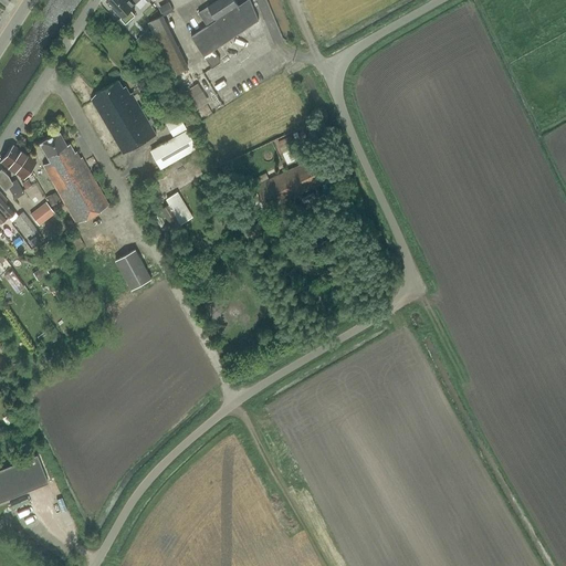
[(130,10),(140,0),(106,0),(106,1),(122,18),(126,23),(136,16),(130,10)]
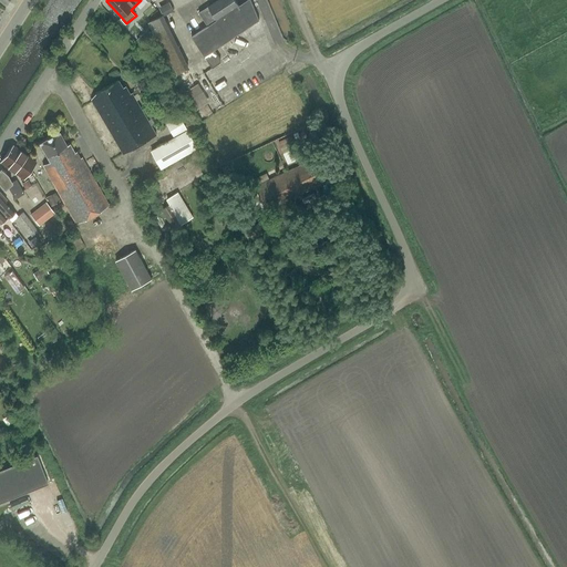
[(164,16),(174,10),(168,0),(165,0),(158,3),(164,16)]
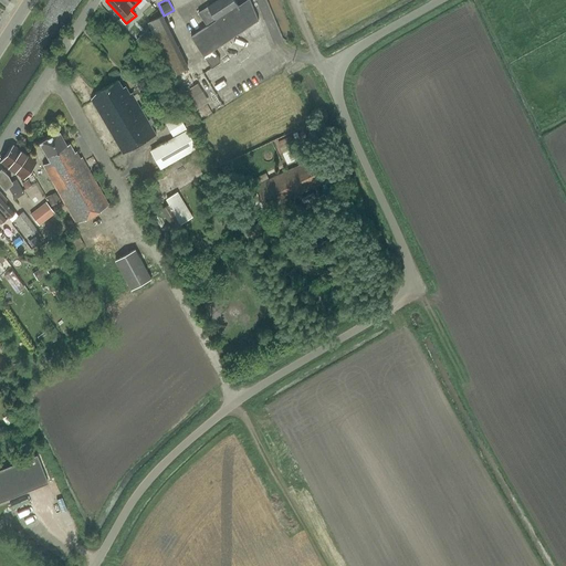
[(208,27),(191,37),(205,56),(212,69),(220,63),(221,60),(215,51),(259,21),(250,0),(247,0),(239,6),(236,0),(219,0),(199,13),(208,27)]
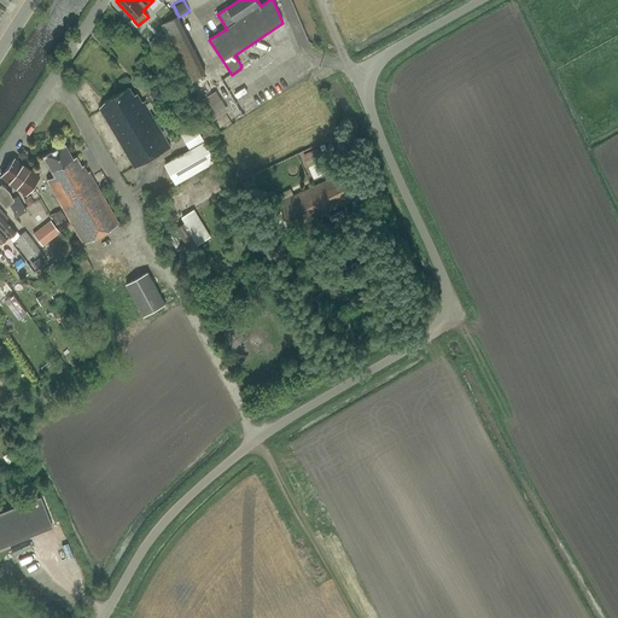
[(163,24),(191,82),(208,74),(179,16),(163,24)]
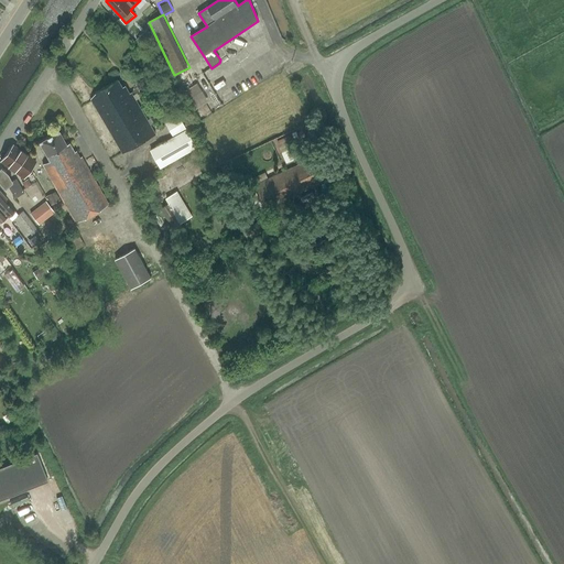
[(91,99),(98,110),(123,153),(155,134),(131,93),(129,94),(125,86),(122,87),(118,79),(97,93),(91,99)]
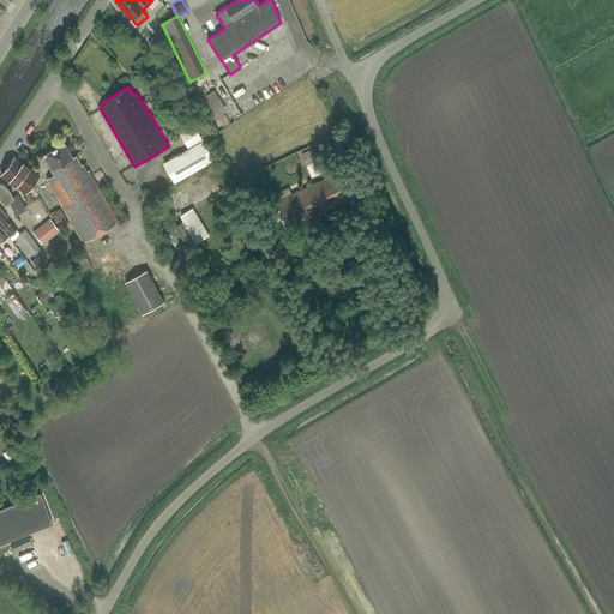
[(221,101),(215,91),(202,100),(208,109),(221,101)]
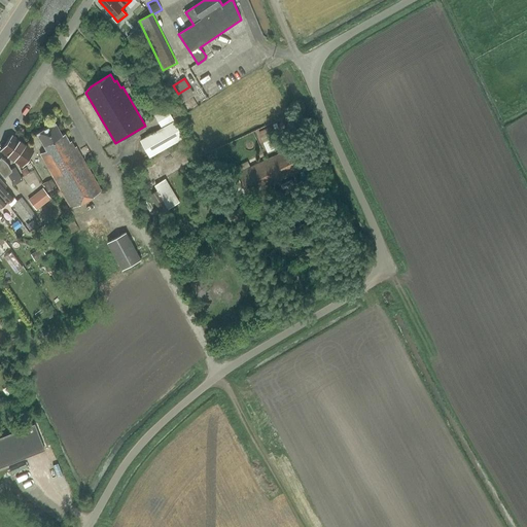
[(150,157),(184,138),(167,108),(155,115),(162,128),(140,141),(150,157)]
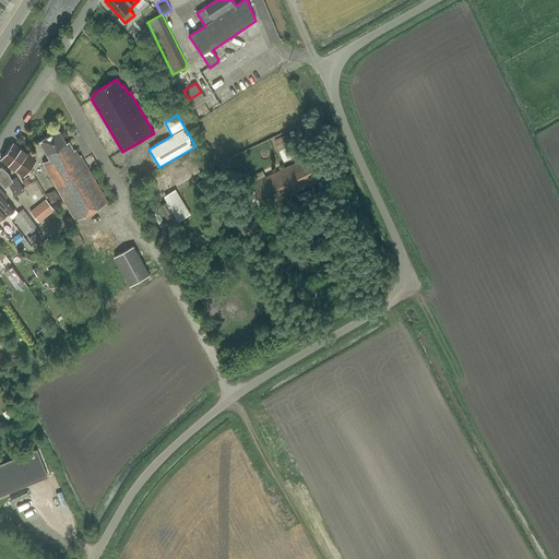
[(75,221),(107,202),(81,155),(80,156),(75,150),(73,151),(68,142),(66,143),(58,130),(50,134),(50,133),(46,135),(46,137),(39,141),(49,159),(43,163),(75,221)]
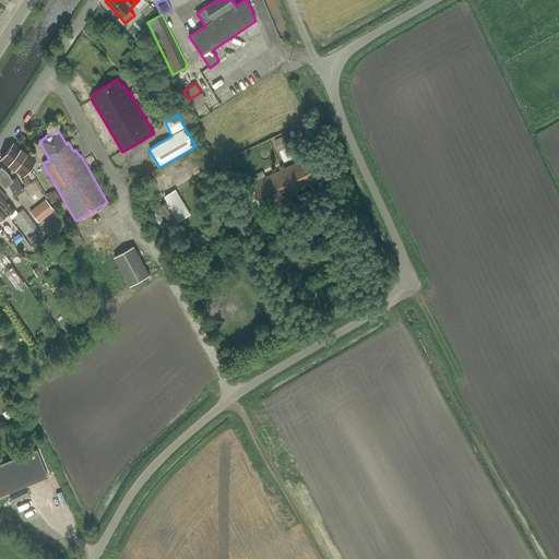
[(13,143),(7,152),(30,169),(35,161),(13,143)]
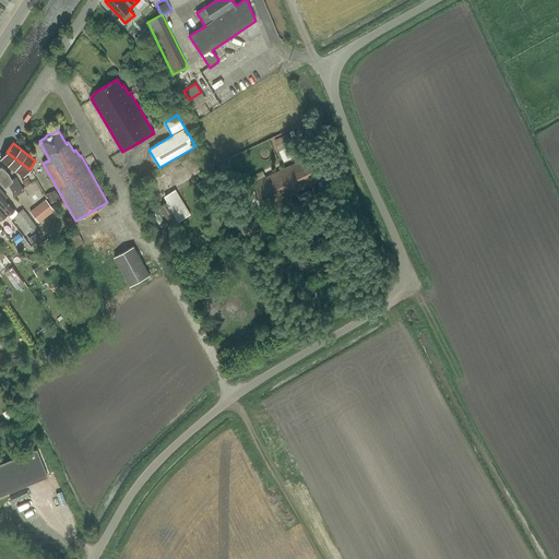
[(7,152),(0,161),(23,177),(30,169),(7,152)]
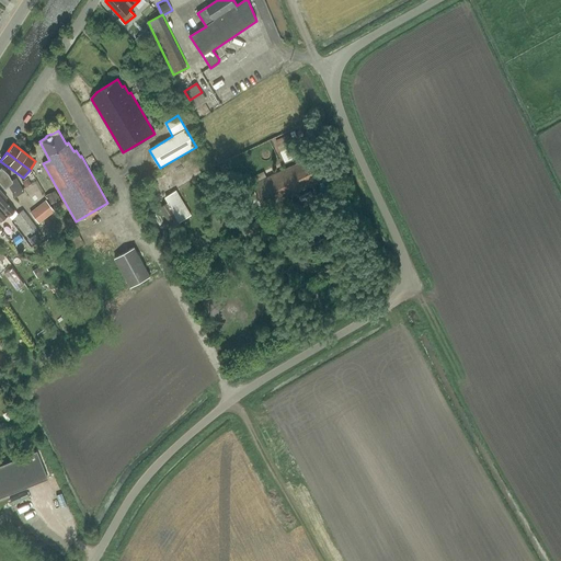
[(286,198),(322,180),(319,173),(322,172),(318,163),(316,164),(312,157),(253,184),(265,208),(286,198)]
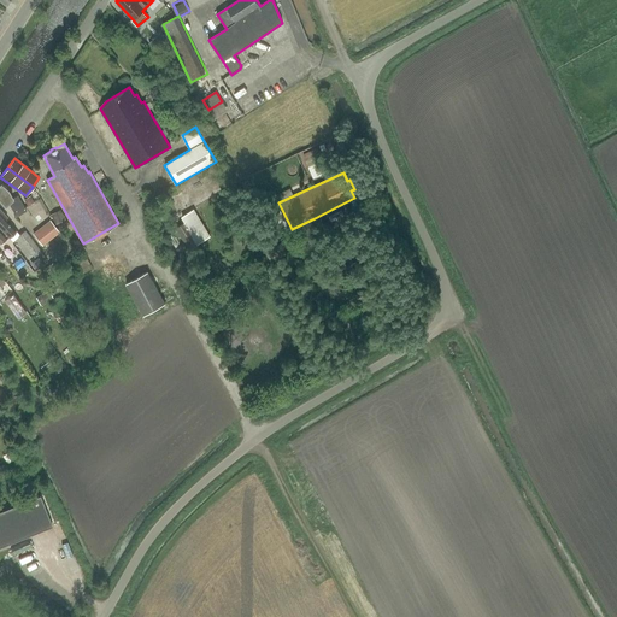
[(16,217),(22,213),(27,211),(18,197),(13,199),(9,192),(1,184),(0,186),(0,201),(5,207),(9,204),(16,217)]
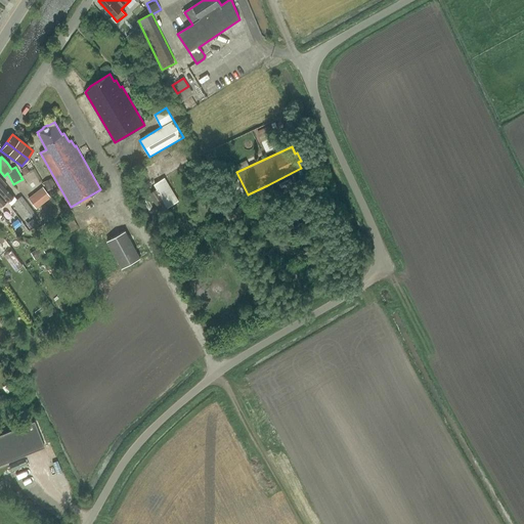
[(26,167),(20,170),(24,175),(29,172),(26,167)]
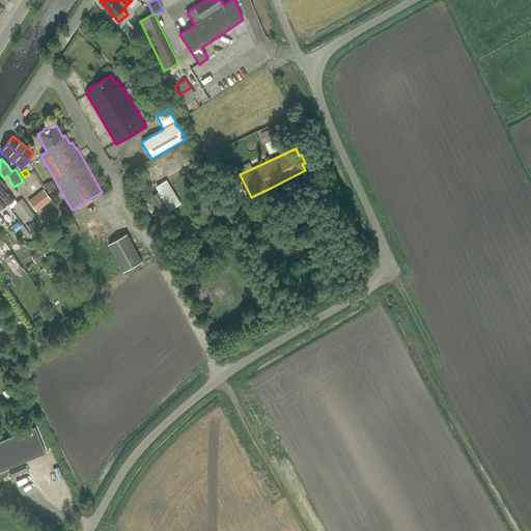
[(0,195),(7,204),(14,199),(5,189),(7,188),(0,179),(0,195)]
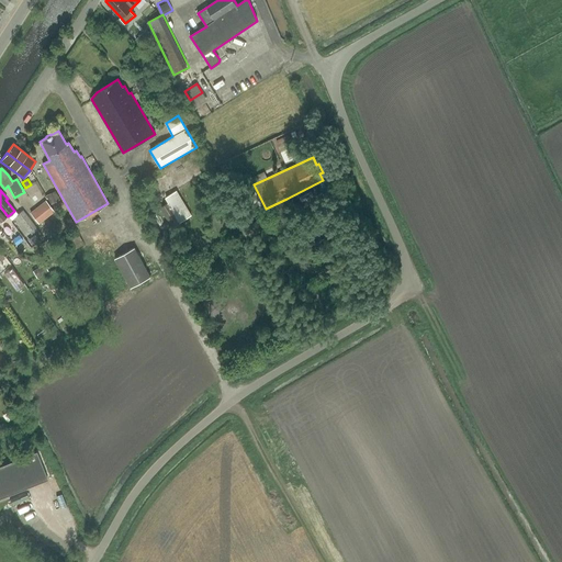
[(172,228),(192,215),(177,191),(166,198),(168,203),(154,212),(160,222),(166,217),(172,228)]
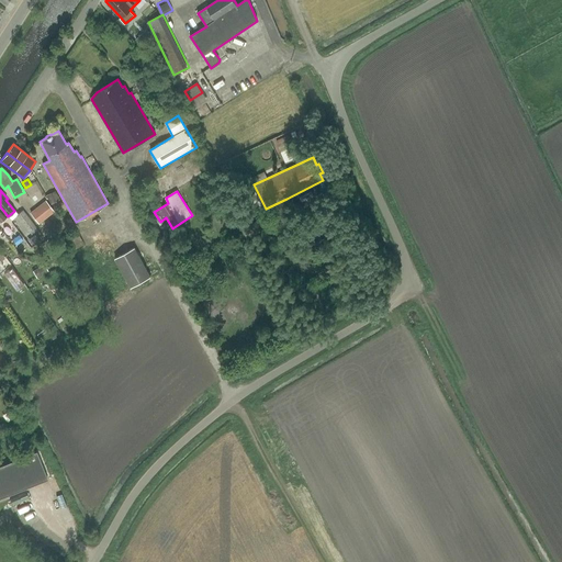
[(55,212),(46,201),(31,213),(40,224),(55,212)]
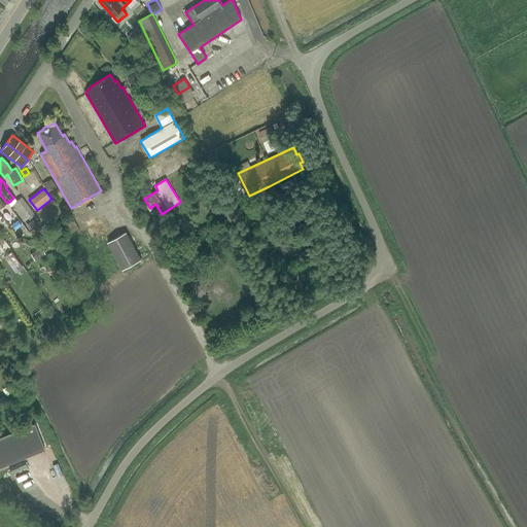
[(27,218),(34,213),(22,198),(15,203),(27,218)]
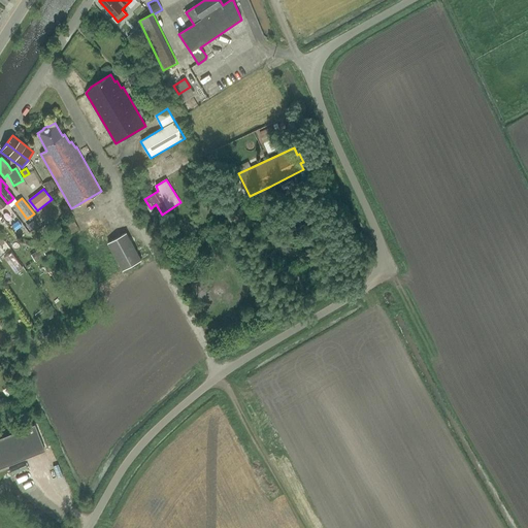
[(71,217),(59,224),(66,237),(79,230),(71,217)]
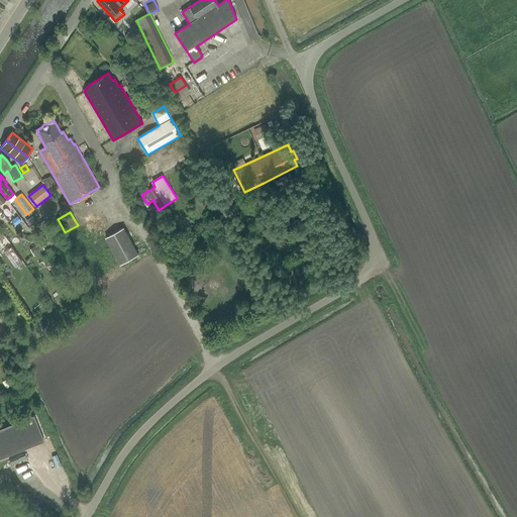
[(120,266),(138,255),(124,228),(105,238),(120,266)]
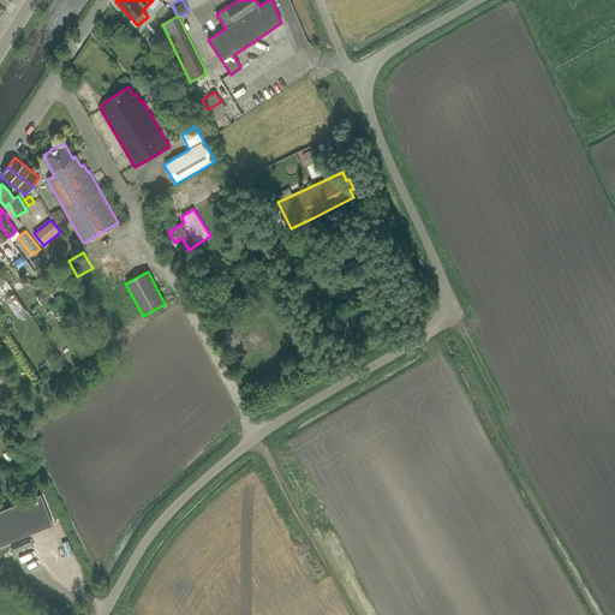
[(43,305),(54,297),(49,291),(39,298),(43,305)]
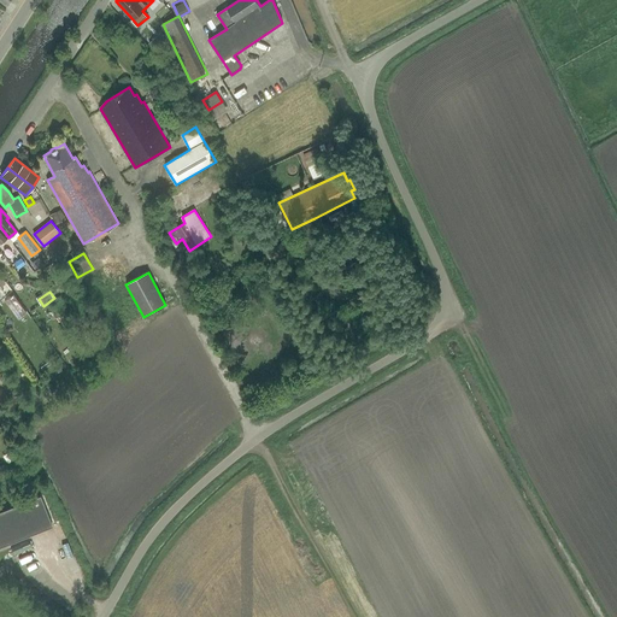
[(0,547),(52,527),(40,495),(0,511),(0,547)]
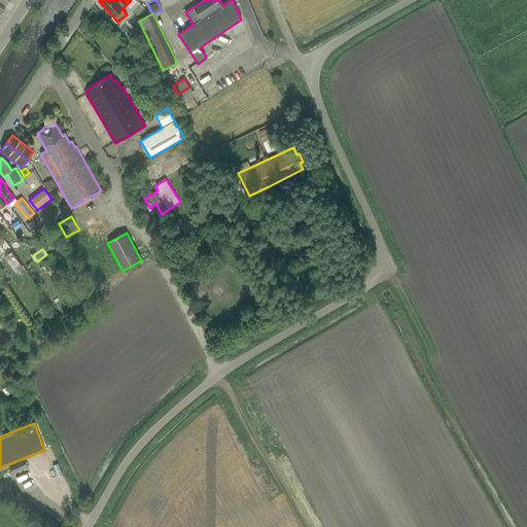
[(11,473),(27,467),(25,462),(9,469),(11,473)]
